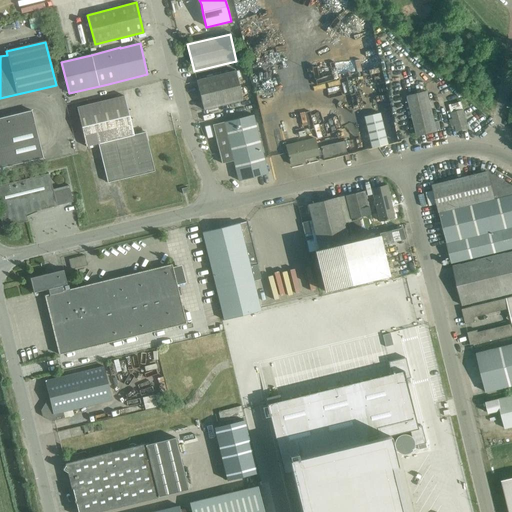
[(196,80),(203,110),(242,100),(235,71),(196,80)]
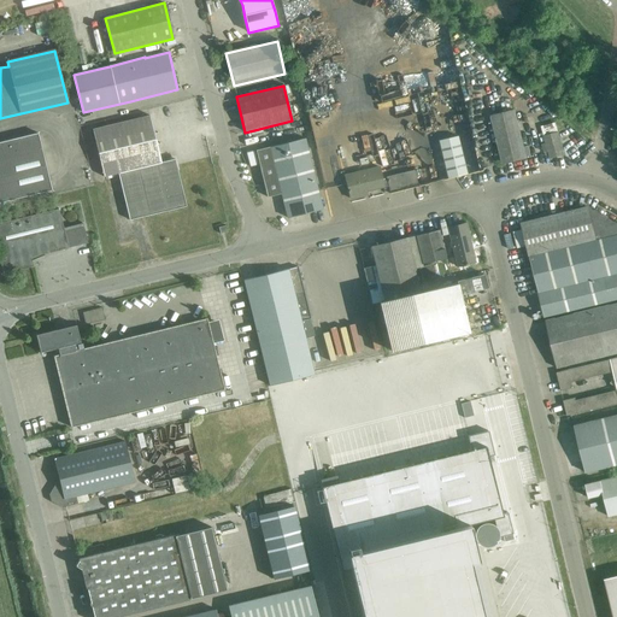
[(492,118),(503,164),(527,159),(515,112),(492,118)]
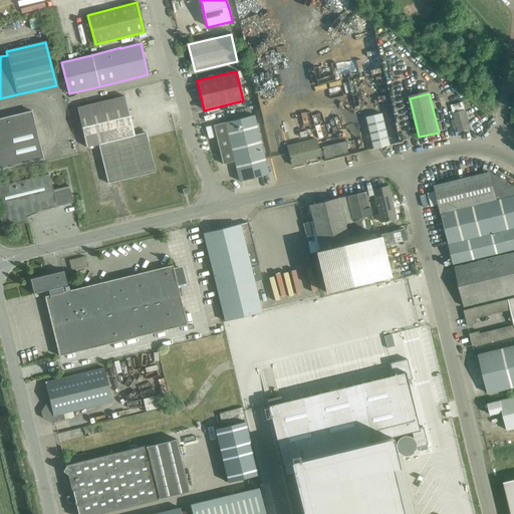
[(86,148),(95,146),(105,185),(155,173),(145,133),(134,136),(124,97),(76,108),(86,148)]
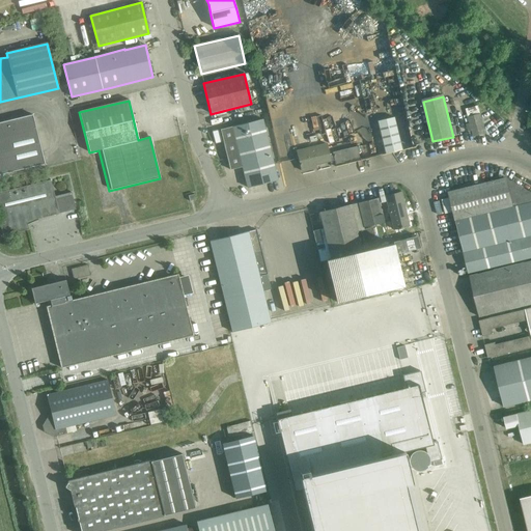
[(469,118),(470,123),(466,124),(468,132),(472,131),(473,137),(485,134),(481,115),(479,106),(467,109),(469,118)]
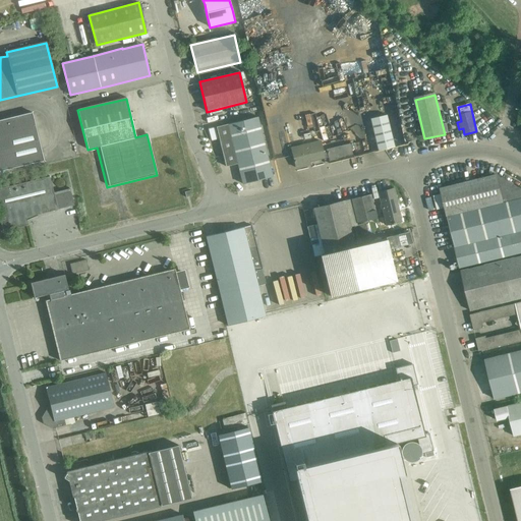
[(0,120),(0,171),(44,161),(32,113),(0,120)]
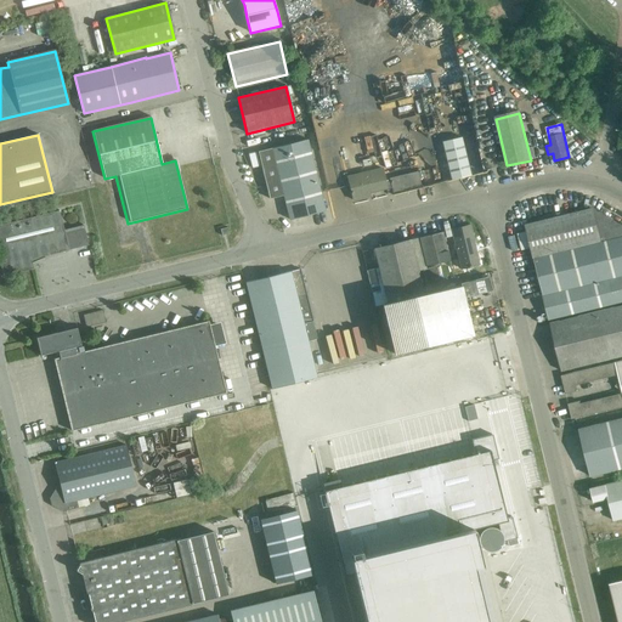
[(442,142),(452,180),(470,175),(462,139),(442,142)]
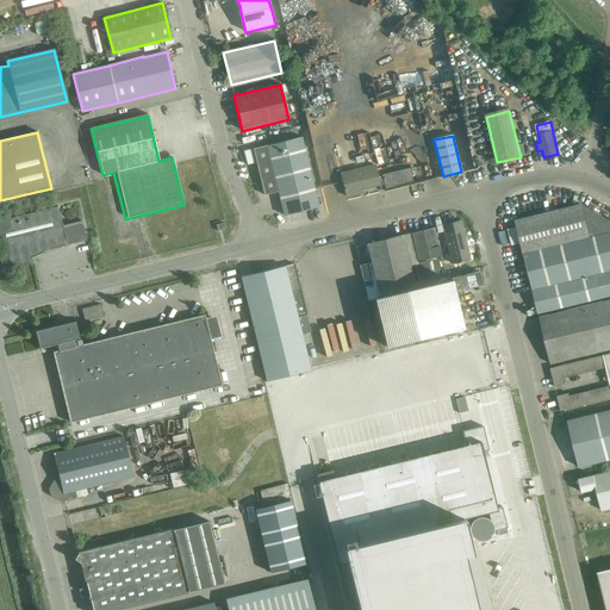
[(267,145),(278,192),(284,216),(318,206),(302,137),(267,145)]
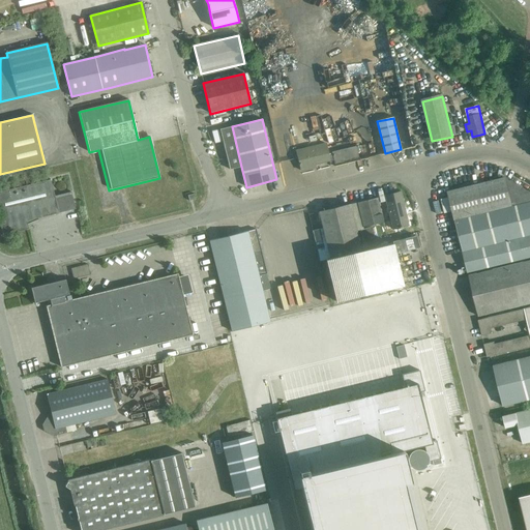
[(230,170),(241,167),(232,126),(219,129),(230,170)]
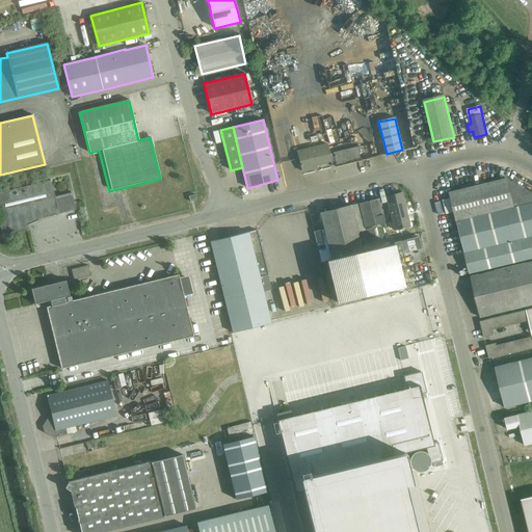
[(330,161),(328,155),(326,144),(297,152),(301,171),(311,169),(311,167),(330,162),(330,161)]
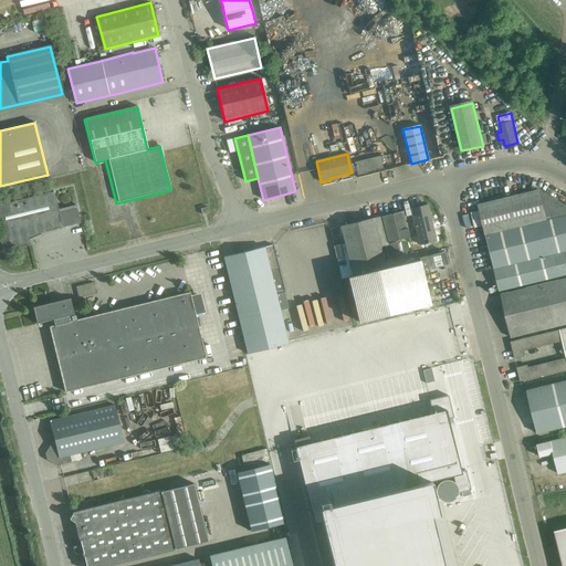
[(380,157),(349,165),(352,171),(356,170),(357,177),(384,170),(380,157)]
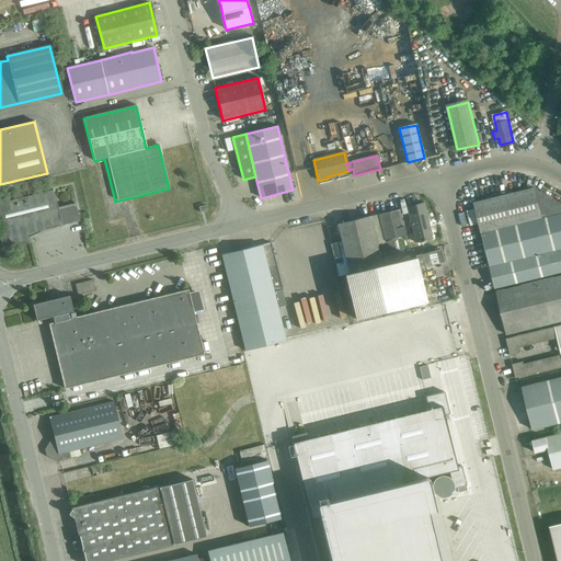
[(479,224),(481,233),(533,220),(541,255),(560,250),(560,204),(534,189),(474,203),(476,209),(467,210),(470,226),(479,224)]
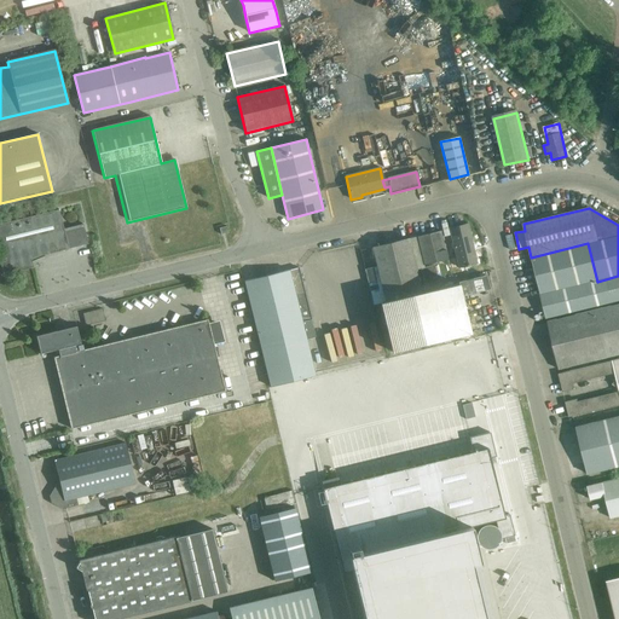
[(0,224),(0,260),(4,276),(23,271),(34,268),(32,259),(69,250),(69,249),(88,244),(85,225),(64,230),(61,210),(0,224)]
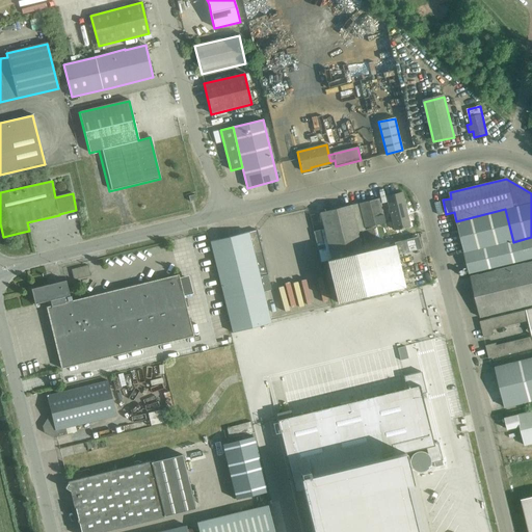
[(386,196),(392,221),(387,222),(389,231),(394,230),(394,231),(409,227),(401,193),(386,196)]
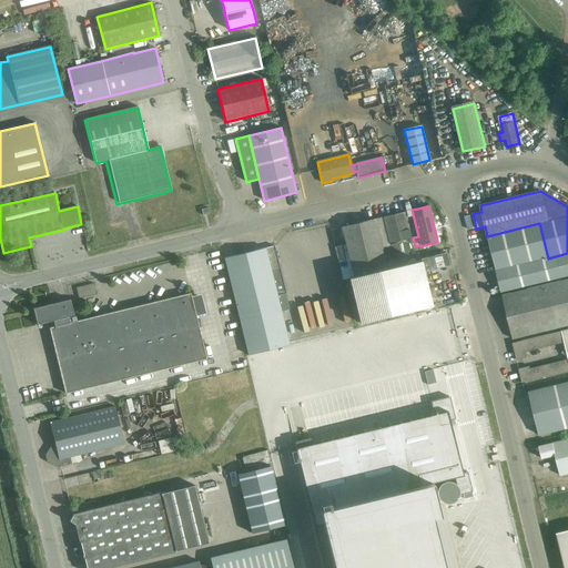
[(404,212),(382,217),(388,244),(409,239),(404,212)]
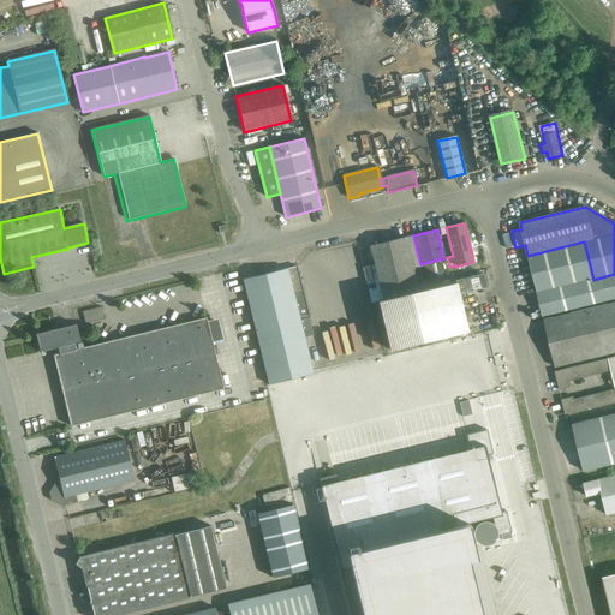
[(370,245),(377,275),(365,278),(371,303),(377,302),(389,350),(467,330),(455,282),(418,292),(405,237),(370,245)]
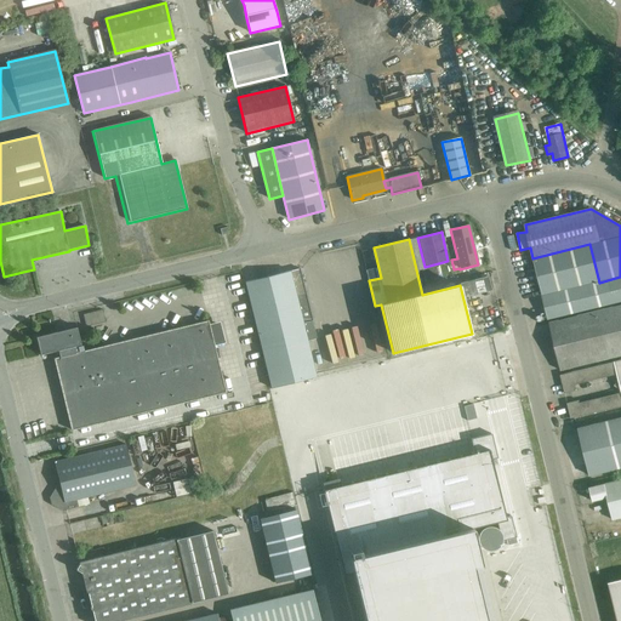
[(590,244),(533,258),(540,291),(548,320),(620,302),(620,277),(599,283),(590,244)]
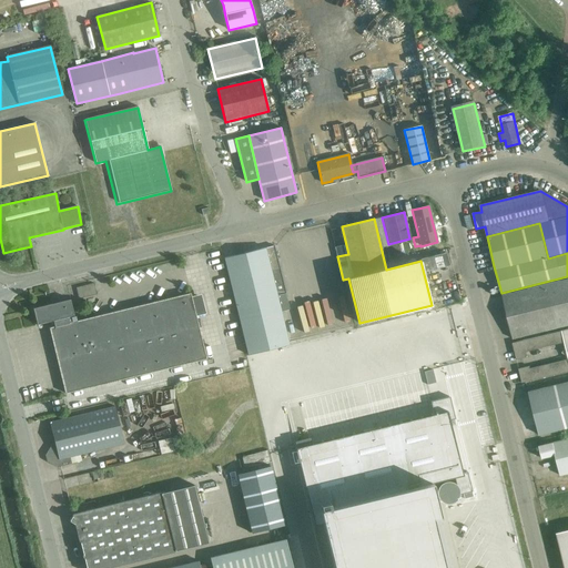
[(386,246),(391,265),(404,263),(398,243),(386,246)]
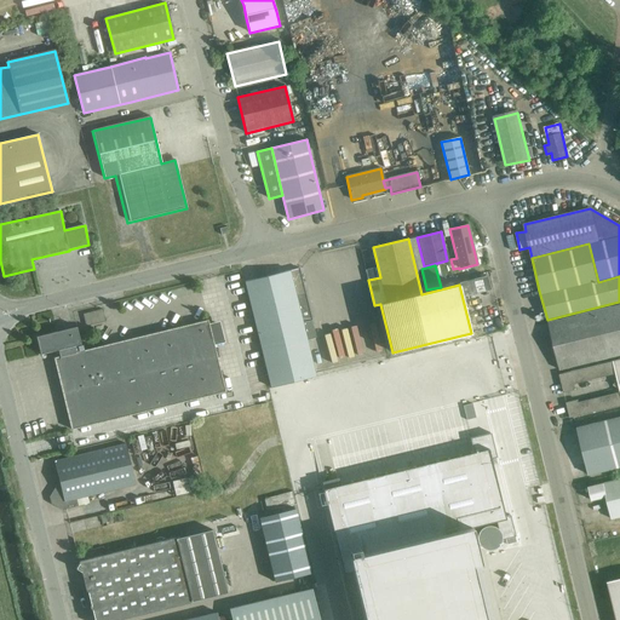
[(316,377),(303,322),(313,320),(299,268),(290,270),(245,281),(262,349),(271,388),(316,377)]
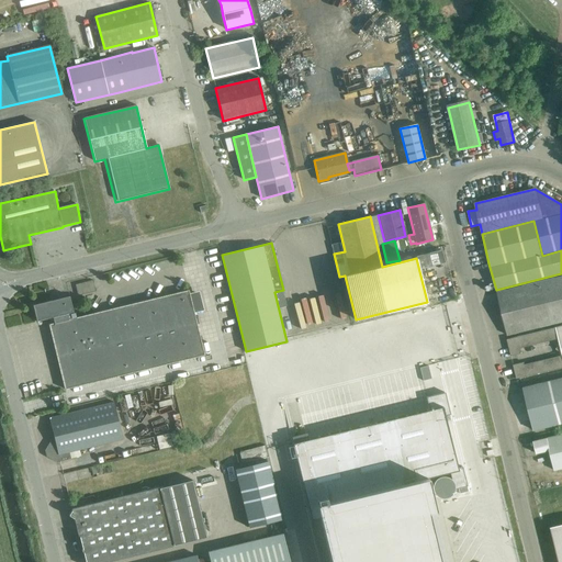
[(441,250),(416,256),(419,269),(445,262),(441,250)]
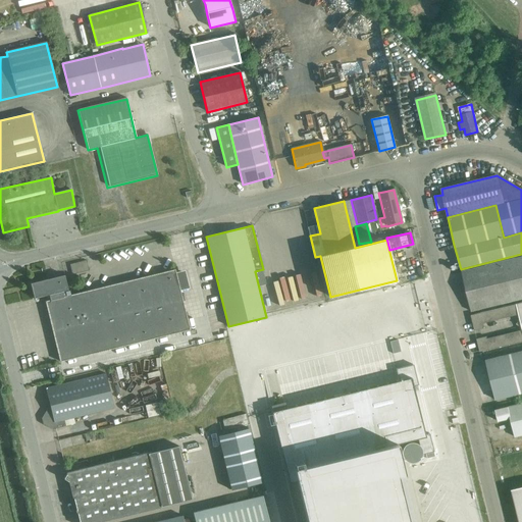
[(521,257),(462,272),(467,294),(471,312),(521,299),(521,257)]
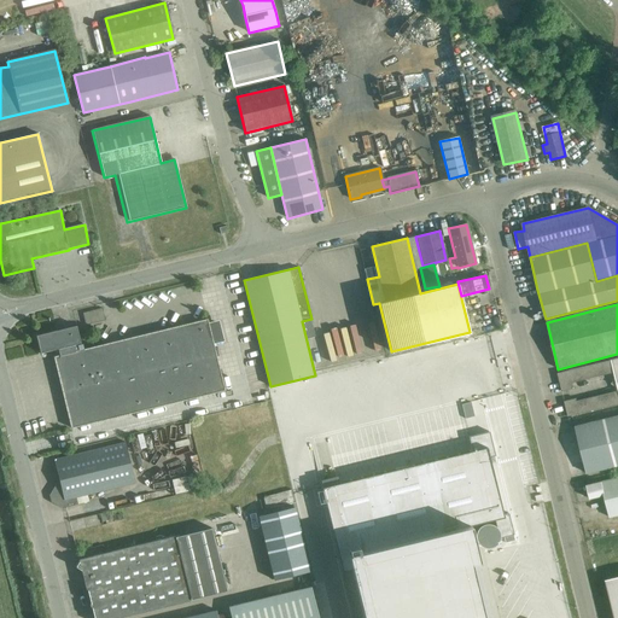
[(105,308),(87,310),(88,321),(106,320),(105,308)]
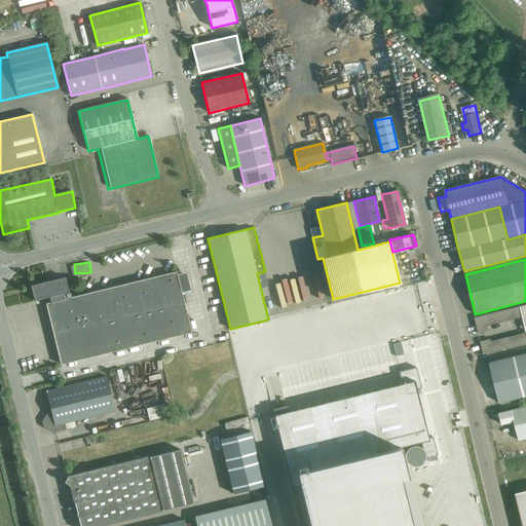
[(71,298),(70,296),(69,293),(68,294),(65,277),(51,280),(51,278),(46,279),(47,282),(31,286),(34,301),(58,296),(59,301),(45,304),(47,312),(61,365),(191,333),(176,272),(71,298)]
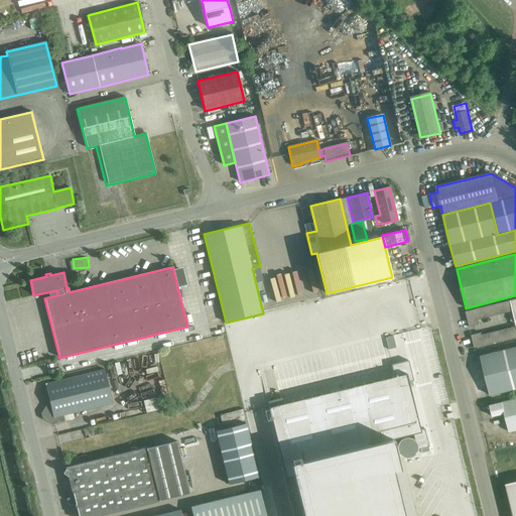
[(515,338),(515,299),(465,312),(469,328),(478,326),(477,320),(512,312),(513,315),(509,321),(515,326),(515,328),(481,336),(480,334),(471,336),(474,349),(515,338)]
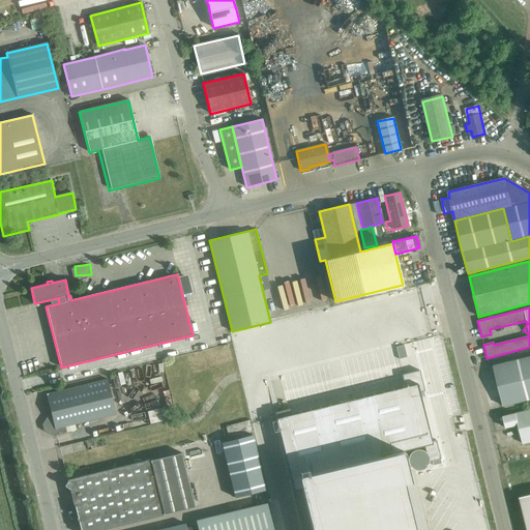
[(483,382),(496,378),(503,407),(529,400),(529,357),(480,371),(483,382)]
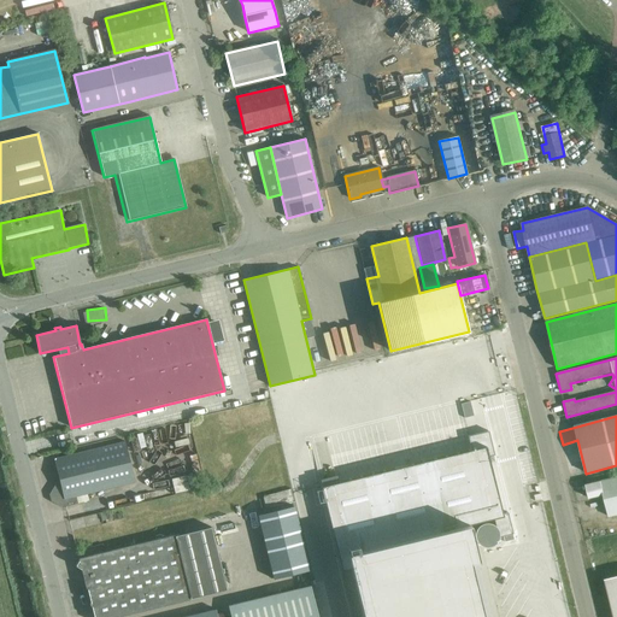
[(350,480),(321,487),(325,503),(341,570),(352,616),(491,616),(472,536),(497,530),(498,538),(505,536),(512,534),(507,513),(503,515),(495,485),(488,457),(494,456),(492,445),(488,432),(479,434),(468,436),(470,451),(350,480)]
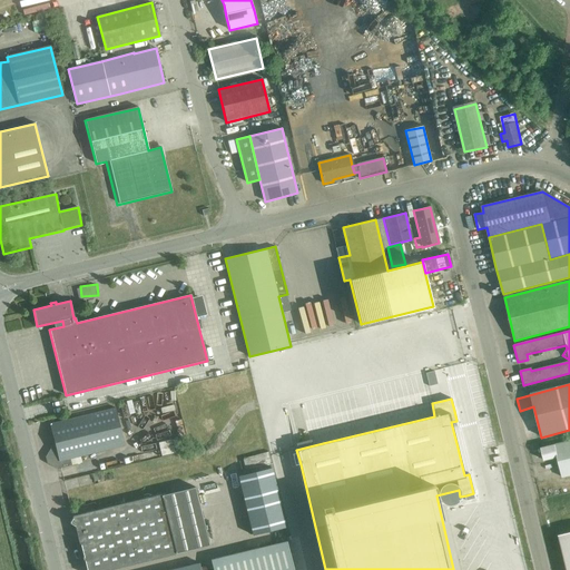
[(50,424),(56,446),(51,448),(46,457),(47,463),(57,469),(72,465),(70,459),(125,445),(116,408),(50,424)]
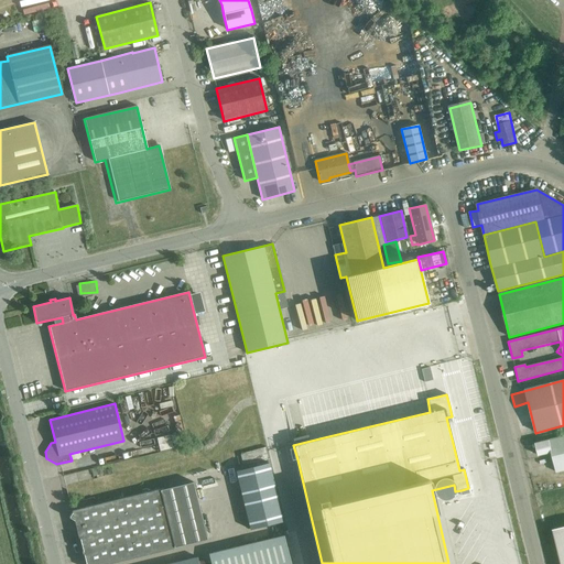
[(563,435),(549,440),(534,443),(538,456),(552,453),(556,473),(563,470),(563,435)]
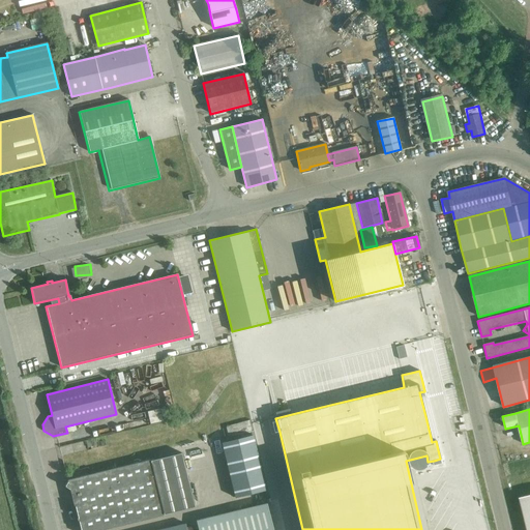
[(253,435),(222,442),(235,498),(266,490),(253,435)]
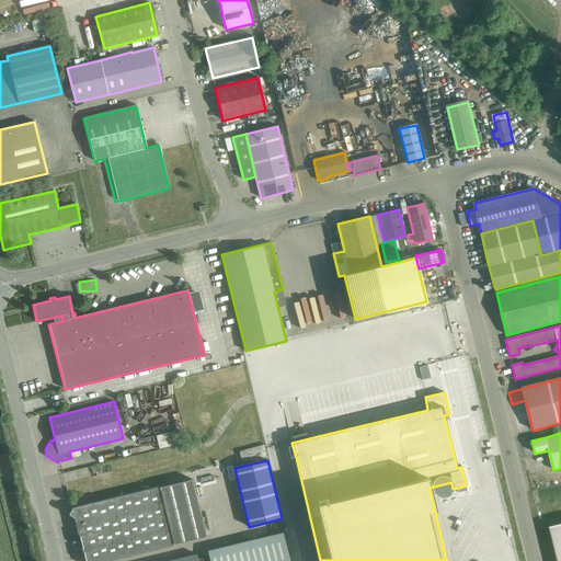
[(73,517),(83,560),(105,560),(172,545),(206,536),(192,480),(158,488),(158,487),(71,508),(68,514),(73,517)]
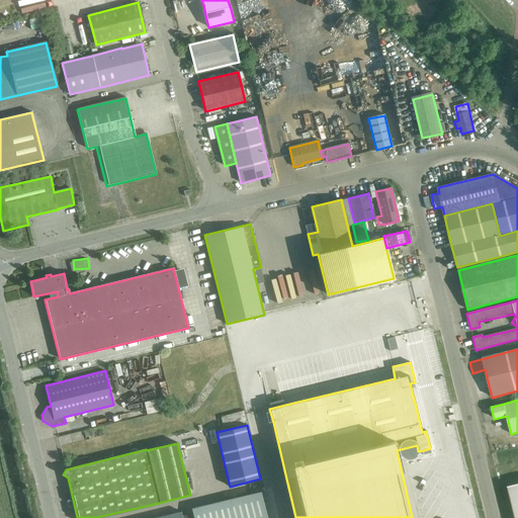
[(517,517),(517,484),(508,487),(515,517),(517,517)]
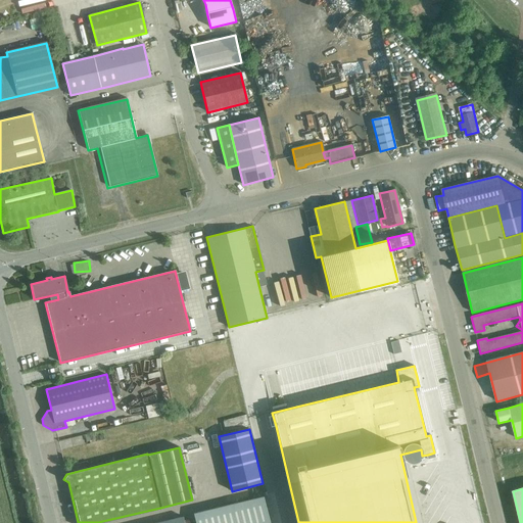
[(268,522),(262,496),(193,514),(195,522),(268,522)]
